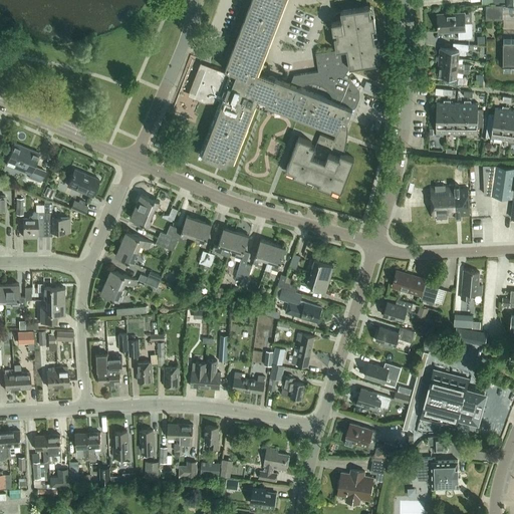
[(221,69),(220,69),(211,65),(209,70),(199,66),(190,90),(196,92),(197,94),(202,99),(203,101),(216,101),(217,97),(223,99),(202,156),(228,166),(230,160),(234,162),(258,98),(267,102),(266,104),(335,131),(332,139),(326,137),(323,143),(317,141),(316,144),(299,137),(286,170),(294,173),(293,176),(332,191),(333,188),(341,191),(353,162),(354,159),(341,154),(343,149),(344,144),(345,139),(345,134),(345,129),(345,126),(354,103),(356,104),(358,97),(356,95),(359,92),(359,90),(350,78),(344,76),(349,67),(378,62),(377,54),(380,53),(374,15),(371,15),(369,6),(340,11),(342,19),(332,21),(336,49),(321,52),(322,59),(317,59),(319,72),(294,76),(290,83),(275,78),(274,79),(258,73),(285,0),(252,0),(226,69),(227,69),(227,71),(221,69)]
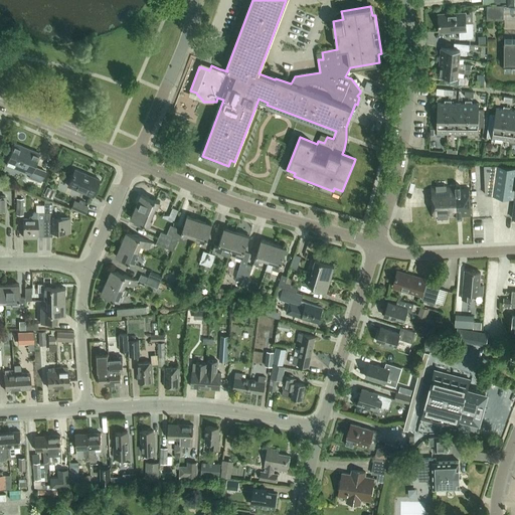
[(503,5),(487,5),(487,20),(503,20),(503,5)]
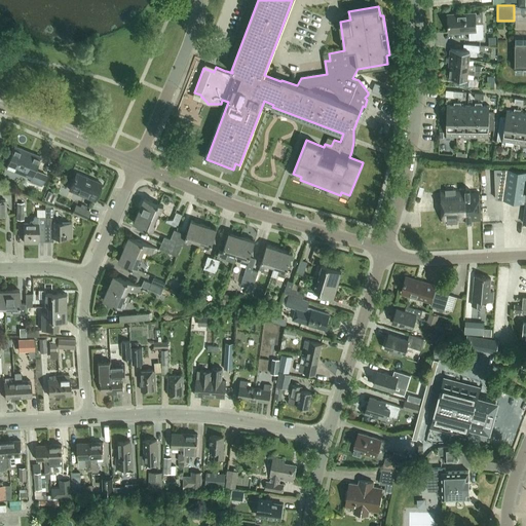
[(470,40),(484,39),(483,24),(476,24),(475,13),(448,14),(449,33),(468,32),(470,40)]
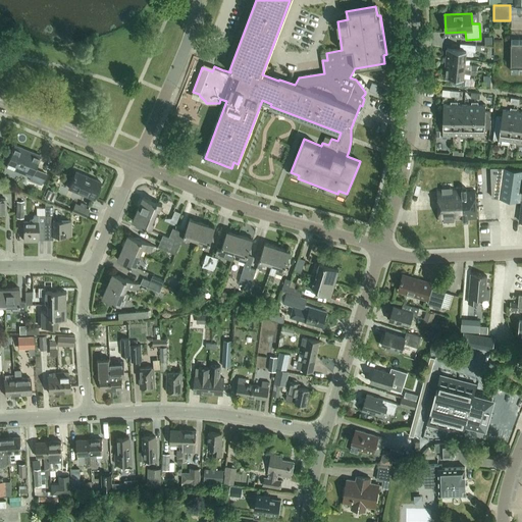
[(521,42),(512,42),(511,67),(521,66),(521,42)]
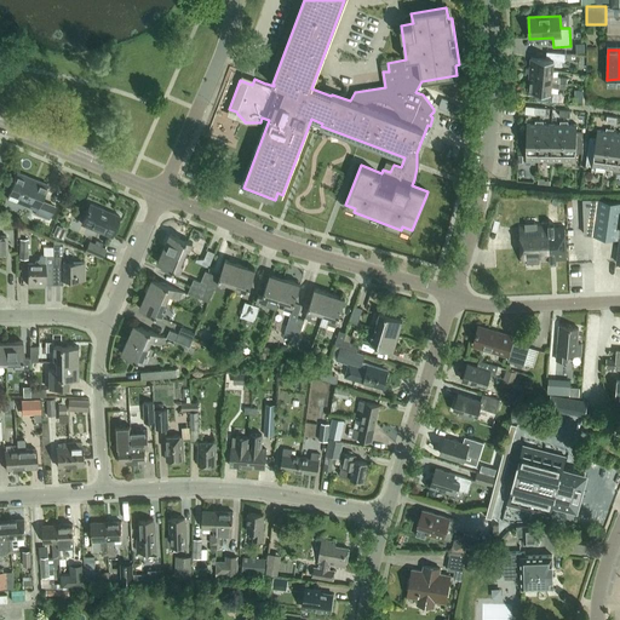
[(547,52),(546,57),(546,59),(530,58),(529,69),(554,72),(554,65),(561,67),(562,61),(564,62),(566,53),(547,52)]
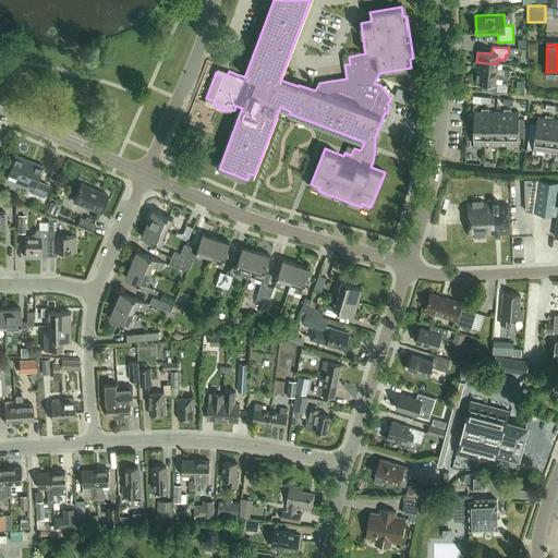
[(498,64),(476,62),(473,62),(473,65),(476,65),(475,72),(510,75),(511,70),(497,69),(498,64)]
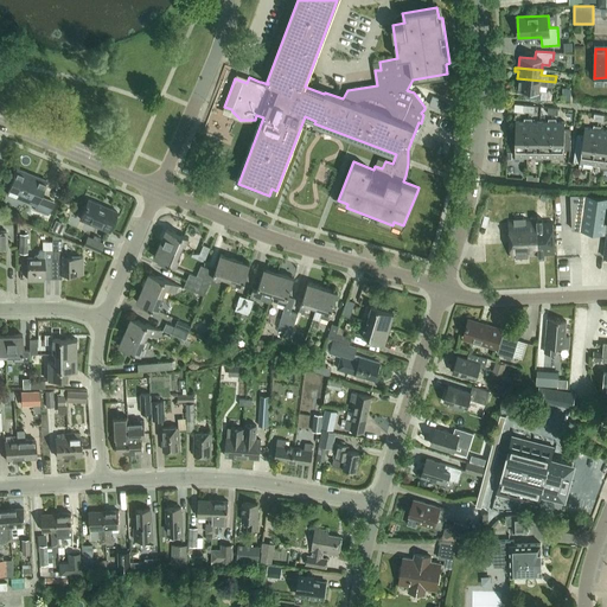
[(542,91),(540,91),(540,85),(548,87),(548,84),(555,84),(555,82),(517,78),(517,89),(526,90),(526,97),(541,98),(542,91)]
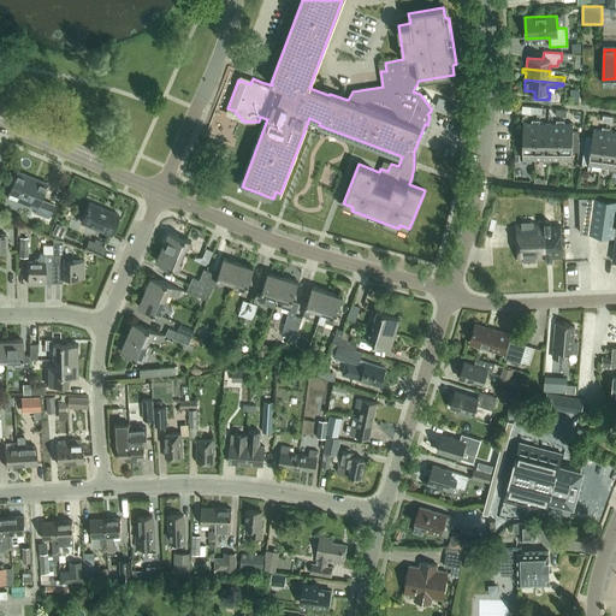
[(457,113),(461,104),(440,95),(436,105),(457,113)]
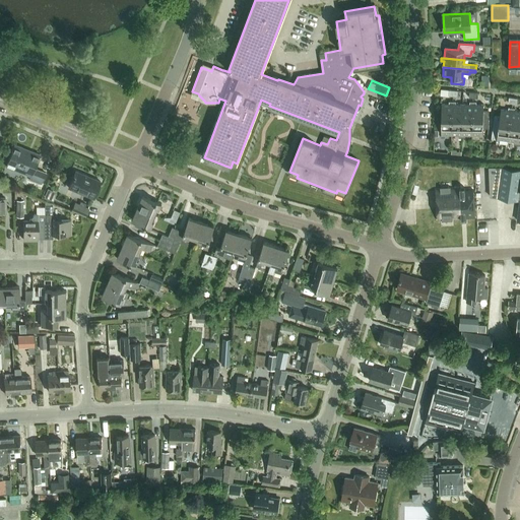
[(449,102),(449,104),(442,104),(441,137),(445,137),(445,135),(459,136),(459,138),(465,138),(465,136),(479,136),(479,138),(482,138),(483,128),(489,128),(489,111),(483,111),(483,105),(481,104),(481,106),(476,106),(476,102),(470,102),(469,105),(465,105),(465,104),(460,104),(460,105),(456,105),(456,102),(449,102)]
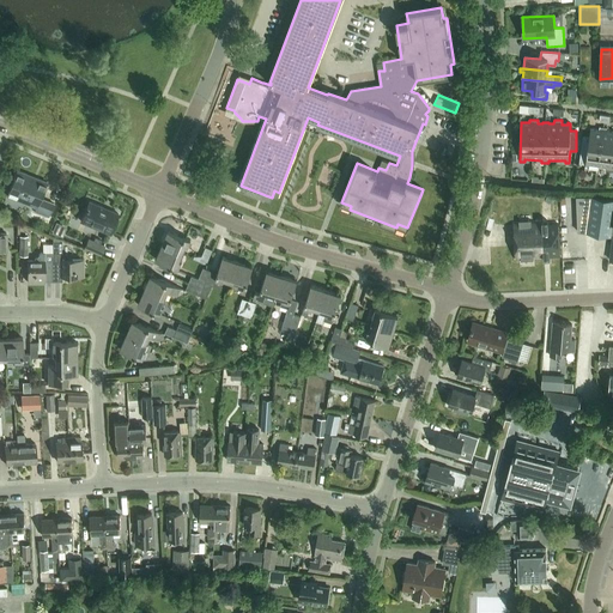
[(586,164),(584,168),(589,169),(589,165),(606,168),(606,170),(612,171),(612,129),(612,131),(612,132),(607,132),(607,128),(600,127),(599,131),(594,129),(594,128),(590,128),(589,138),(583,137),(580,163),(586,164)]
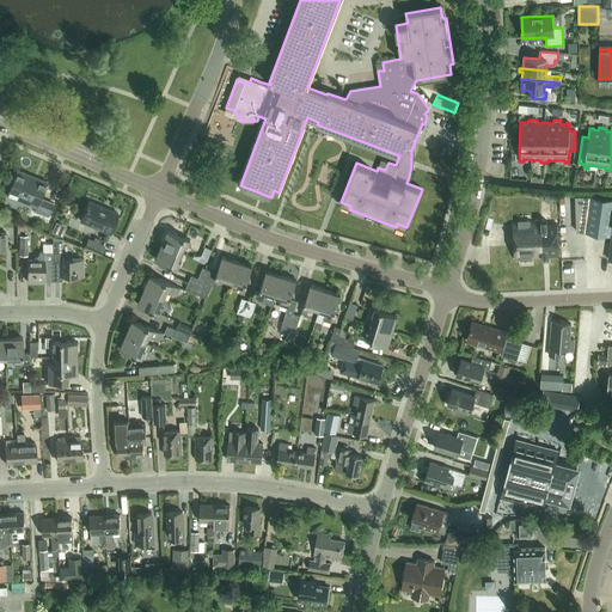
[(308,170),(313,152),(300,148),(295,166),(308,170)]
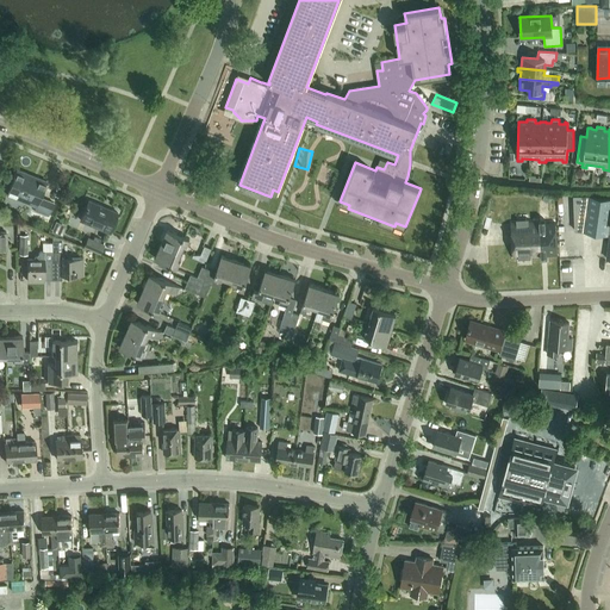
[(49,216),(55,203),(39,197),(47,181),(17,169),(7,195),(36,207),(35,210),(49,216)]
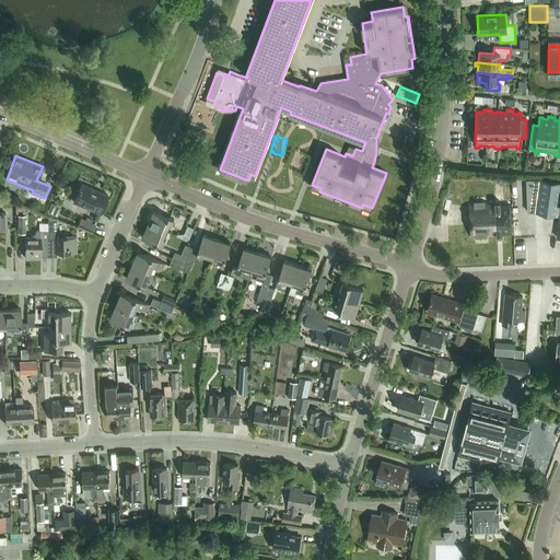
[(283,172),(287,163),(269,155),(263,171),(275,176),(269,188),(283,195),(288,183),(287,183),(290,175),(283,172)]
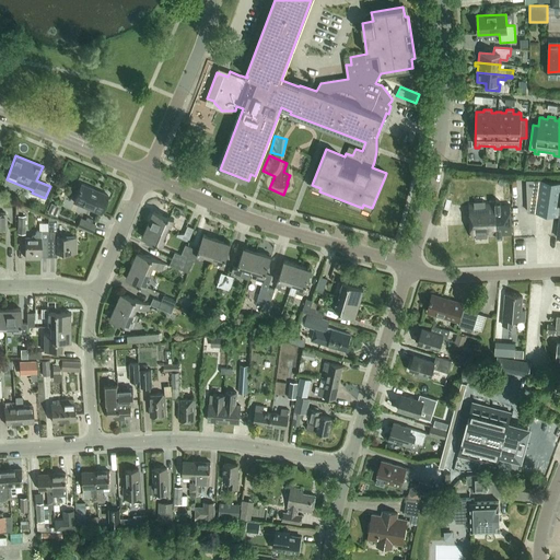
[(558,216),(559,200),(559,182),(540,179),(536,212),(558,216)]
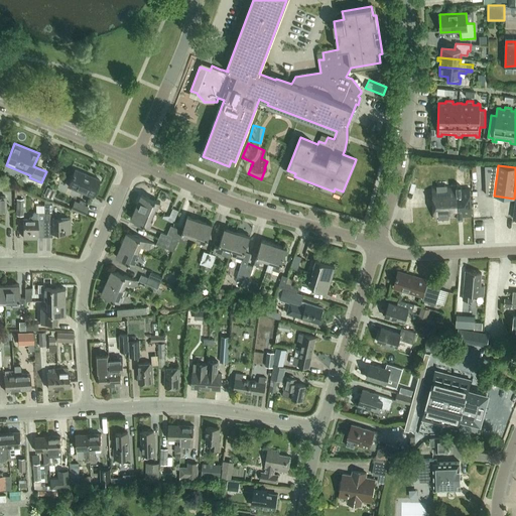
[(92,196),(99,179),(74,169),(68,185),(92,196)]
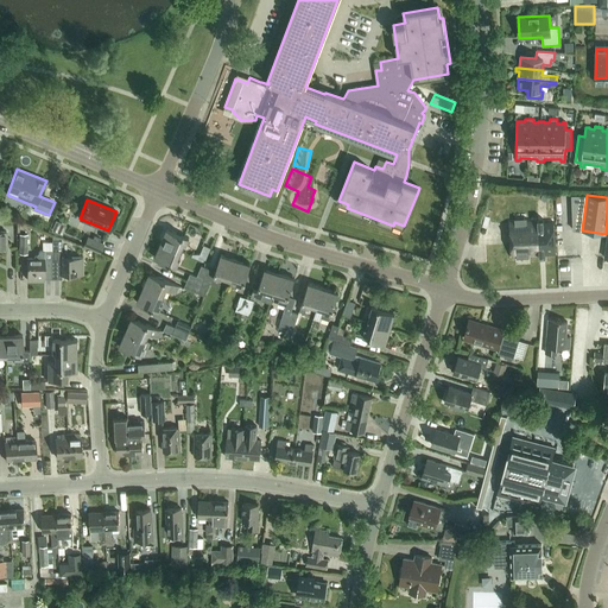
[(62,232),(64,222),(55,220),(52,230),(62,232)]
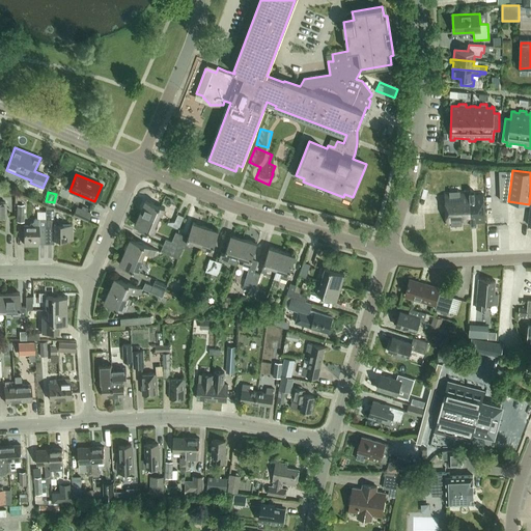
[(447,224),(485,222),(483,194),(475,195),(475,193),(445,195),(447,224)]
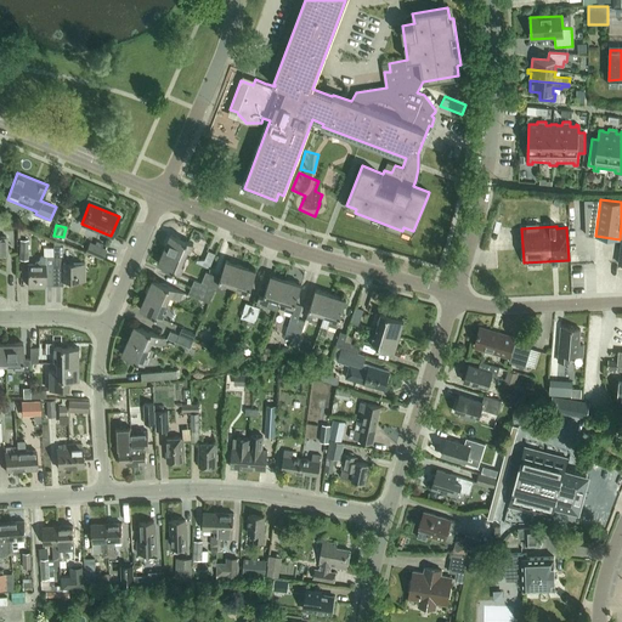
[(171,235),(165,249),(184,256),(186,249),(191,252),(193,244),(171,235)]
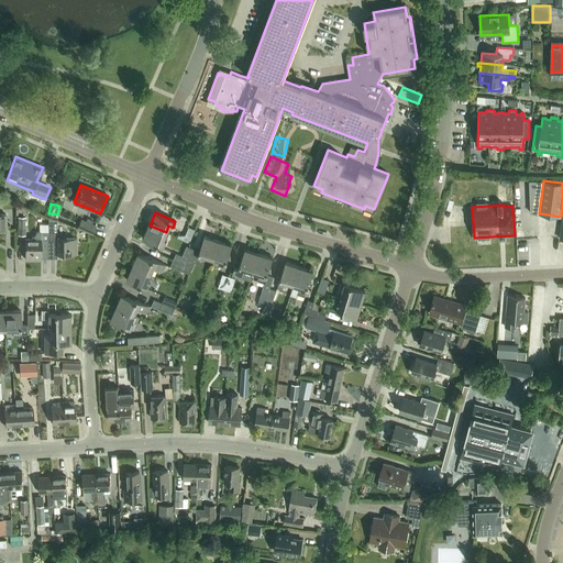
[(92,234),(97,225),(80,219),(77,228),(92,234)]
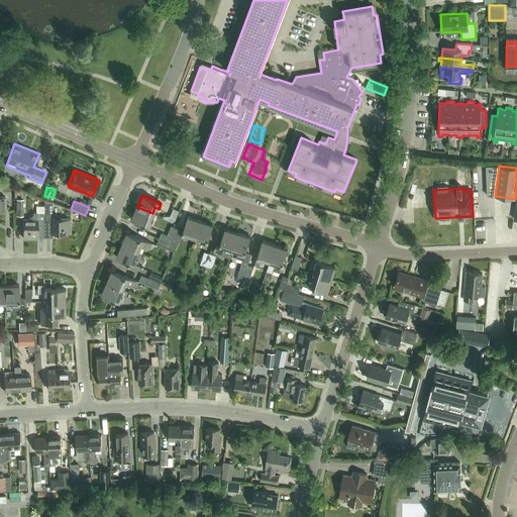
[(52,219),(52,213),(52,204),(44,204),(44,213),(43,213),(43,236),(52,236),(52,233),(70,233),(70,219),(52,219)]
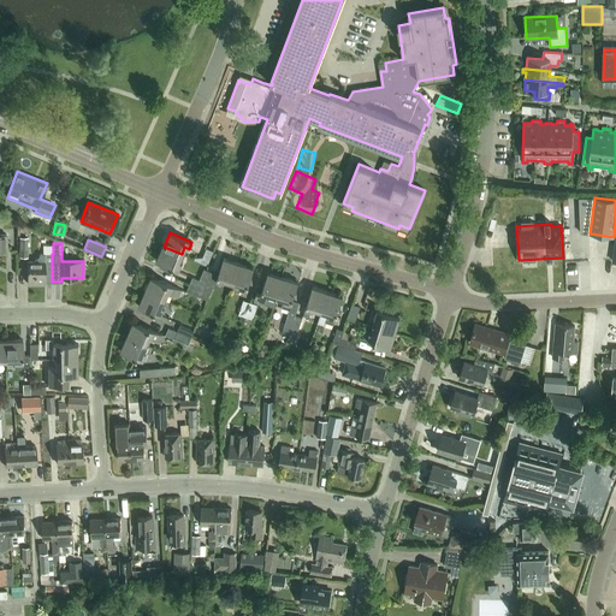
[(182,254),(164,247),(157,261),(179,271),(182,264),(178,261),(182,254)]
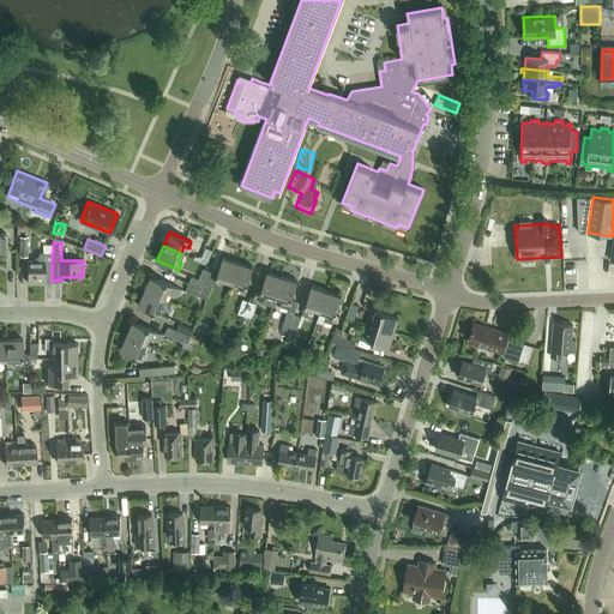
[(206,264),(212,251),(206,247),(202,256),(194,256),(193,258),(206,264)]
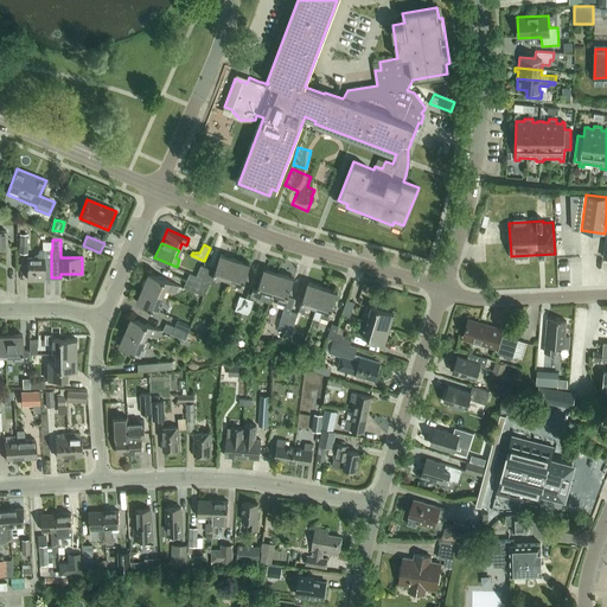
[(51,250),(43,250),(40,250),(33,259),(26,259),(26,280),(43,280),(43,278),(51,278),(51,250)]
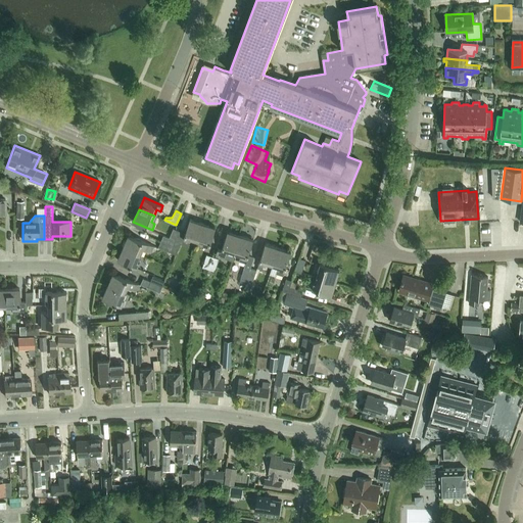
[(171,251),(176,252),(180,242),(189,245),(191,237),(197,239),(203,223),(190,219),(185,233),(176,230),(176,240),(173,246),(171,251)]
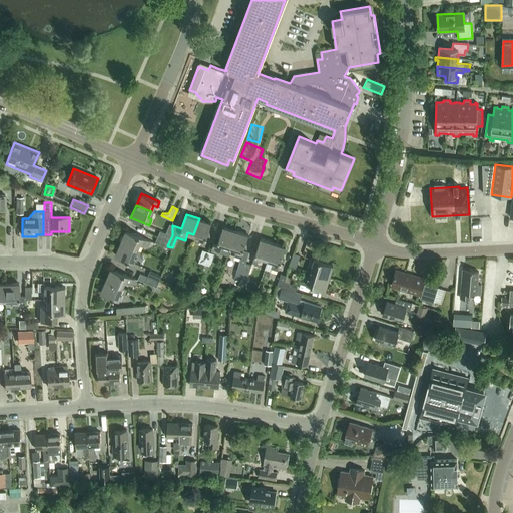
[(199,218),(193,234),(199,236),(198,239),(205,241),(211,222),(199,218)]
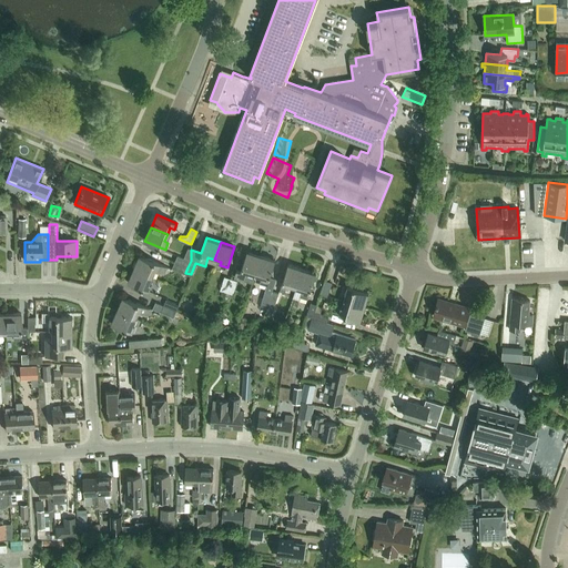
[(176,256),(175,262),(188,267),(191,261),(191,250),(189,249),(185,259),(176,256)]
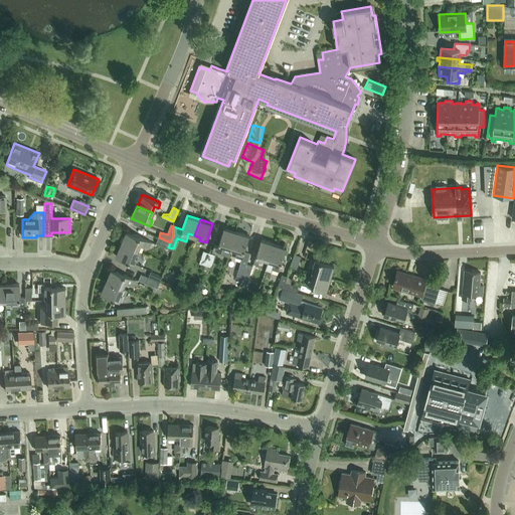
[(220,253),(222,247),(224,248),(231,250),(231,247),(237,231),(224,227),(218,246),(214,245),(212,250),(220,253)]
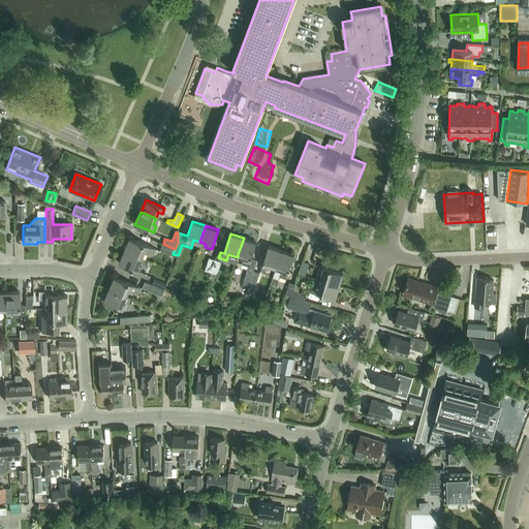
[(156,249),(149,246),(130,238),(125,250),(141,257),(143,251),(153,255),(156,249)]
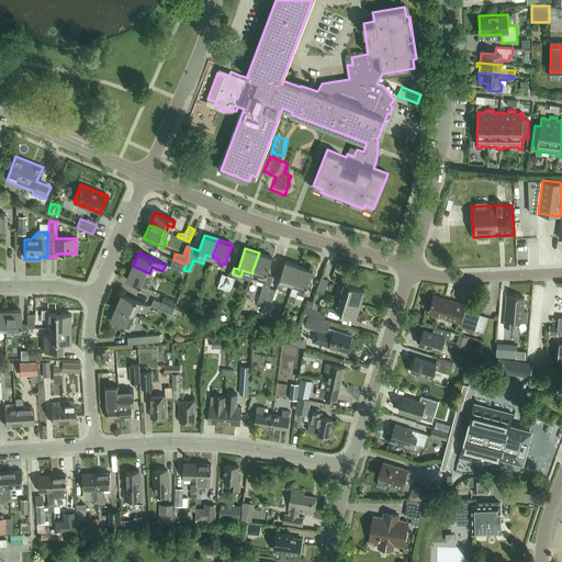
[(265,282),(266,278),(272,257),(259,253),(253,270),(259,272),(257,280),(265,282)]
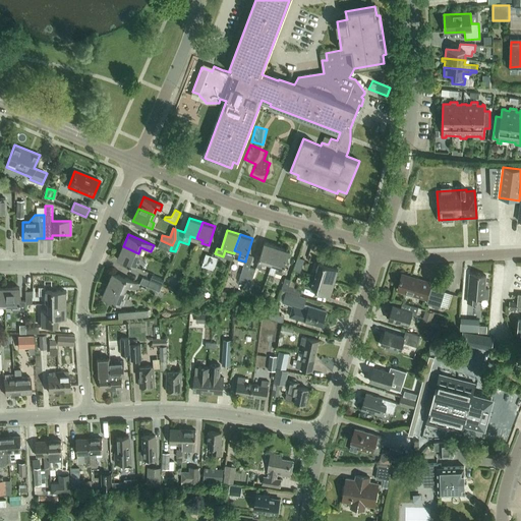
[(159,246),(170,250),(172,245),(161,240),(159,246)]
